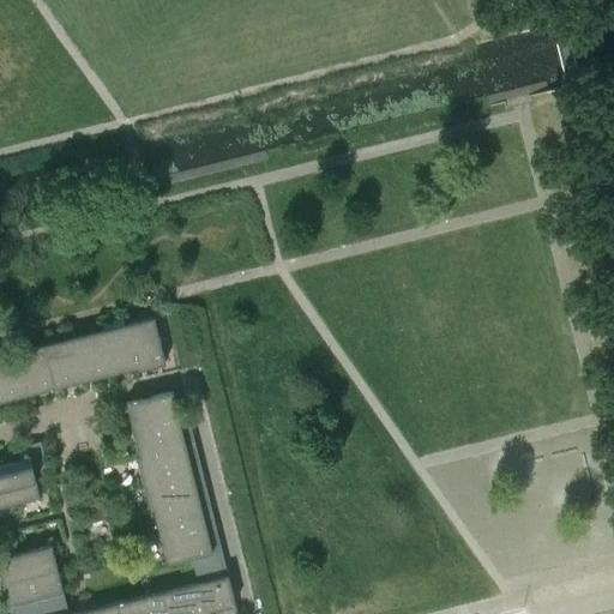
[(124,324),(125,329),(126,327),(137,367),(136,367),(136,371),(164,363),(152,317),(124,324)]
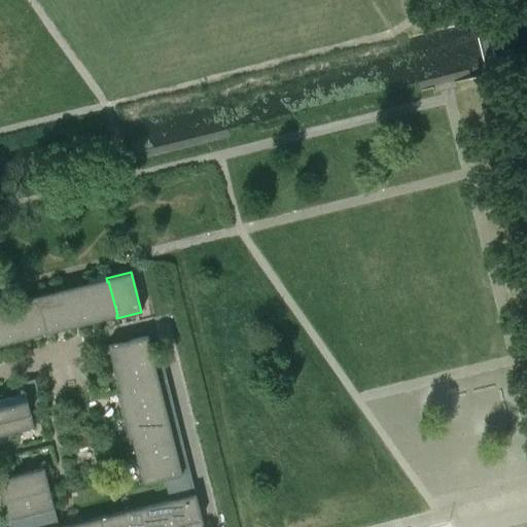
[(117,315),(108,281),(107,282),(106,278),(84,283),(85,287),(95,321),(116,315),(117,315)]
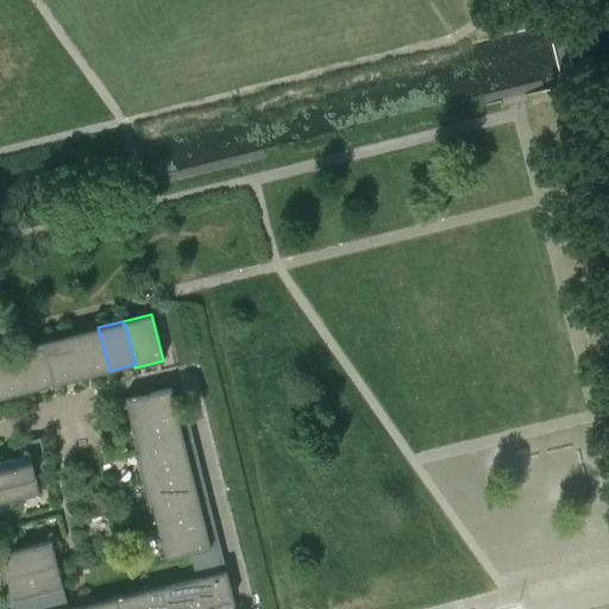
[(110,371),(99,332),(98,327),(71,334),(73,338),(82,377),(110,371)]
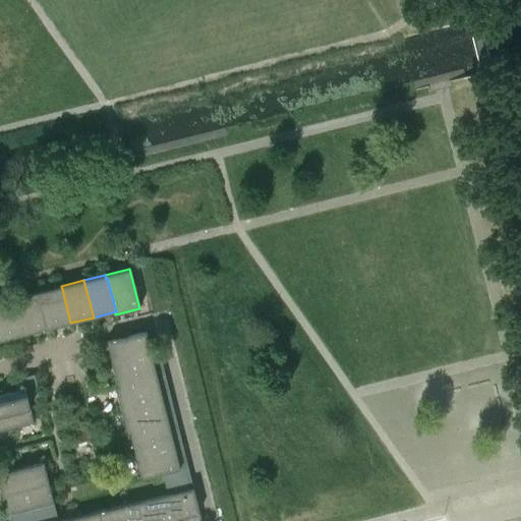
[(70,323),(62,289),(61,286),(39,291),(40,295),(48,329),(70,323)]
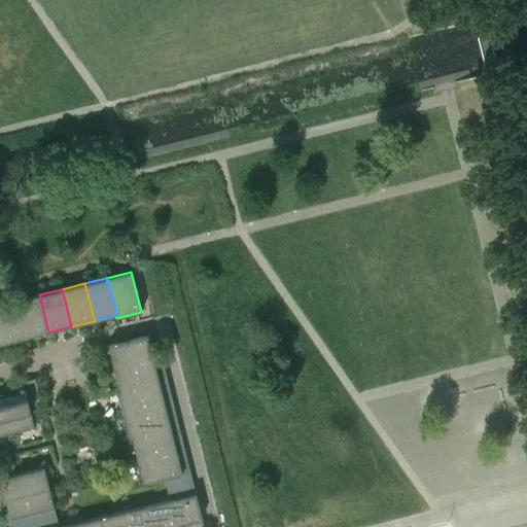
[(48,332),(40,299),(39,294),(16,301),(18,304),(26,338),(48,332)]
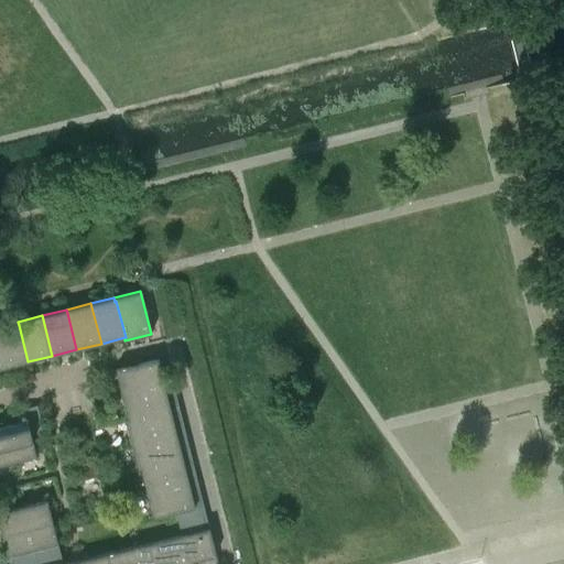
[(28,361),(19,325),(18,322),(0,325),(0,357),(2,368),(28,361)]
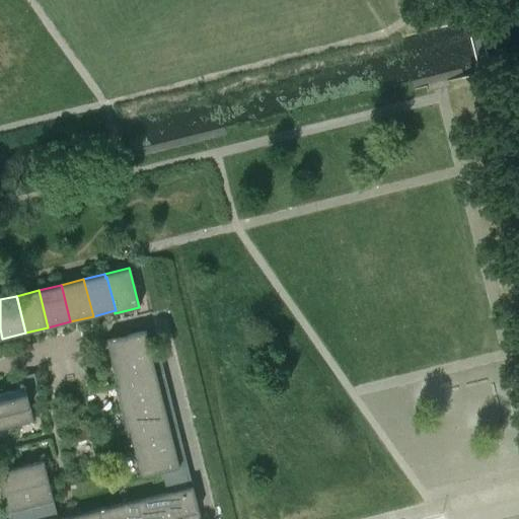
[(58,518),(57,518),(54,503),(43,460),(0,470),(0,488),(7,518),(200,518),(158,351),(150,353),(145,329),(105,340),(117,384),(115,385),(126,432),(129,431),(140,475),(161,470),(166,492),(58,518)]
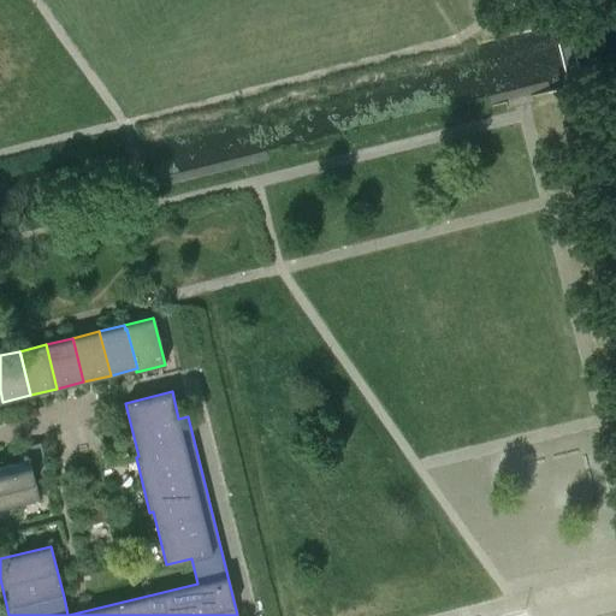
[(29,460),(1,466),(11,505),(39,498),(35,483),(48,479),(40,443),(25,446),(29,460)]
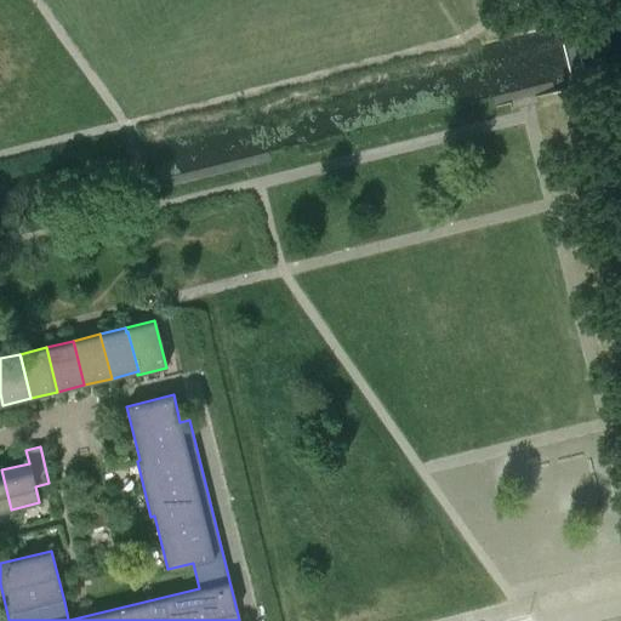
[(1,469),(0,469),(0,512),(11,510),(1,469)]
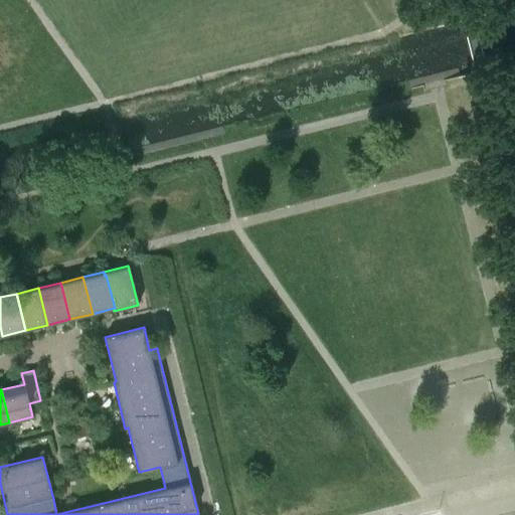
All buildings are outlined.
